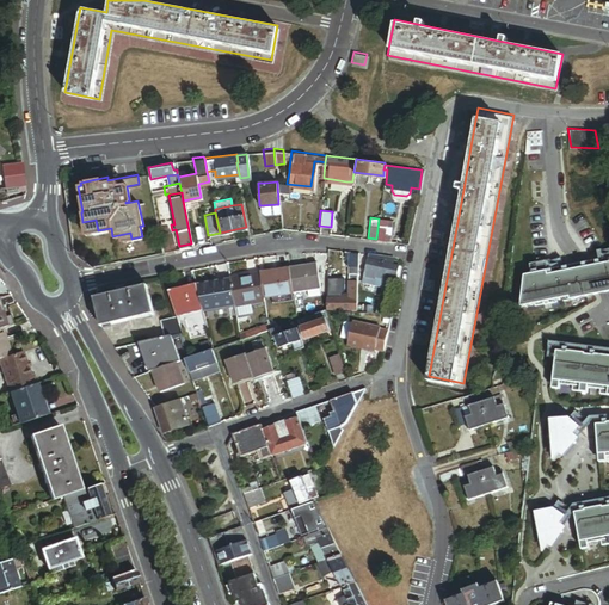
[(391,220),(379,218),(376,239),(388,240),(391,220)]
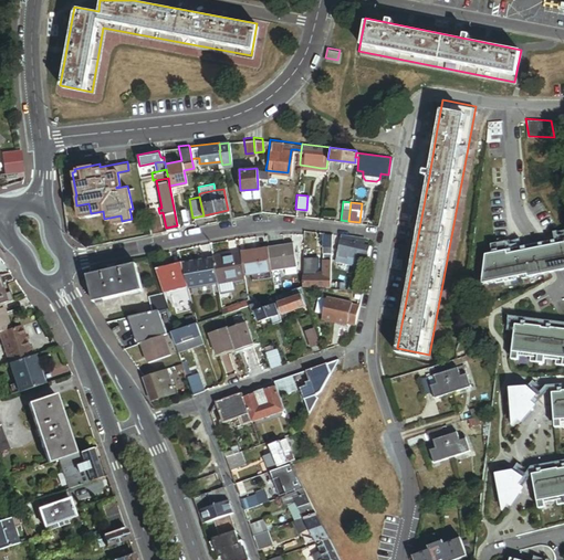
[(150,232),(162,230),(158,214),(156,215),(155,209),(146,210),(150,232)]
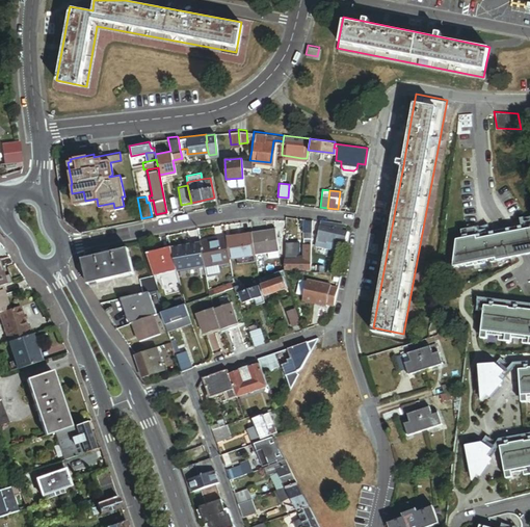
[(310,234),(311,217),(302,217),(301,230),(303,230),(306,230),(306,233),(310,234)]
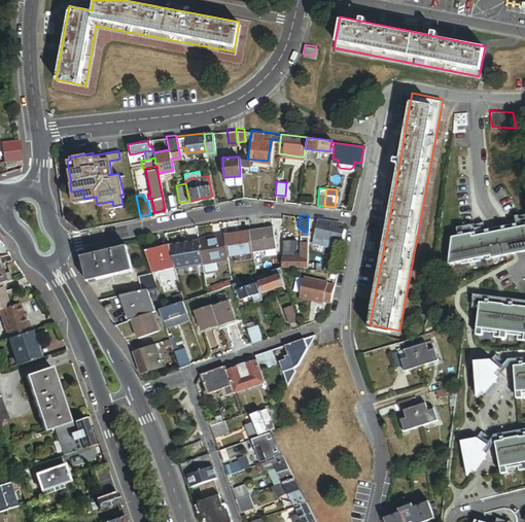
[(344,229),(344,228),(334,225),(334,223),(315,220),(312,240),(319,241),(320,235),(331,237),(330,242),(340,243),(343,232),(344,229)]
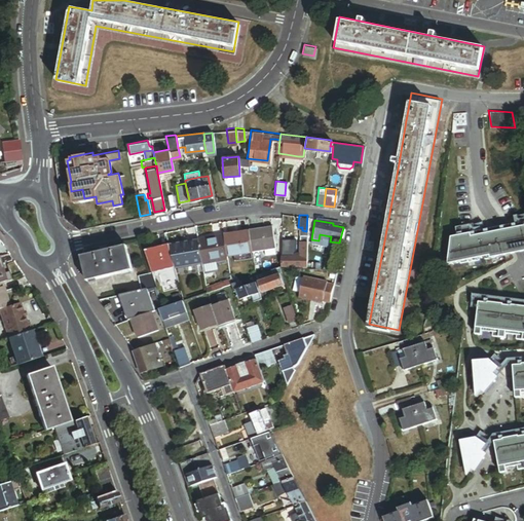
[(523,221),(503,224),(449,233),(446,260),(523,250),(523,221)]
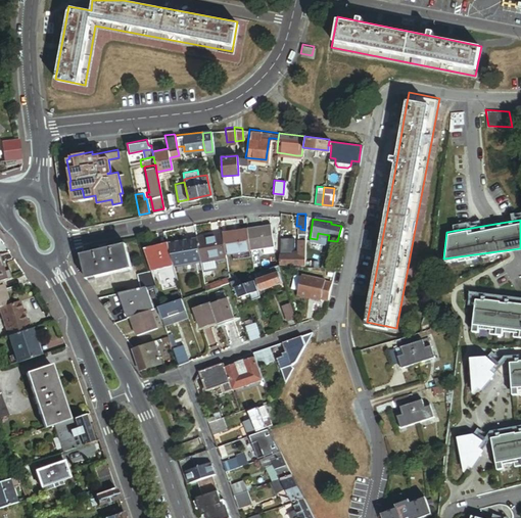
[(270,224),(246,227),(246,228),(249,248),(262,246),(263,252),(272,251),(272,245),(273,245),(272,242),(272,237),(271,232),(270,224)]
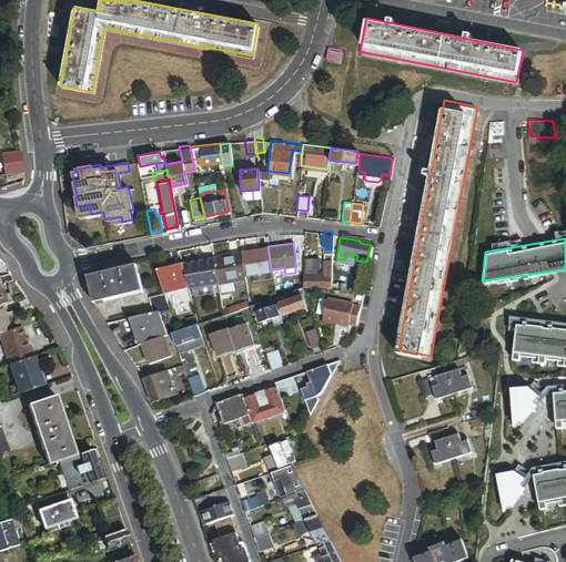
[(268,247),(240,251),(243,273),(271,269),(268,247)]
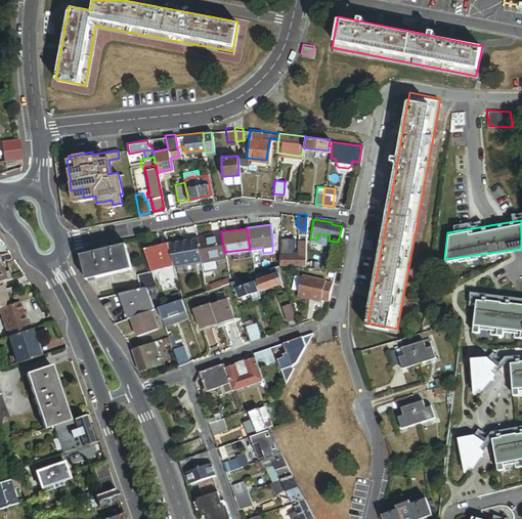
[(224,252),(221,231),(196,236),(200,260),(225,255),(224,252)]
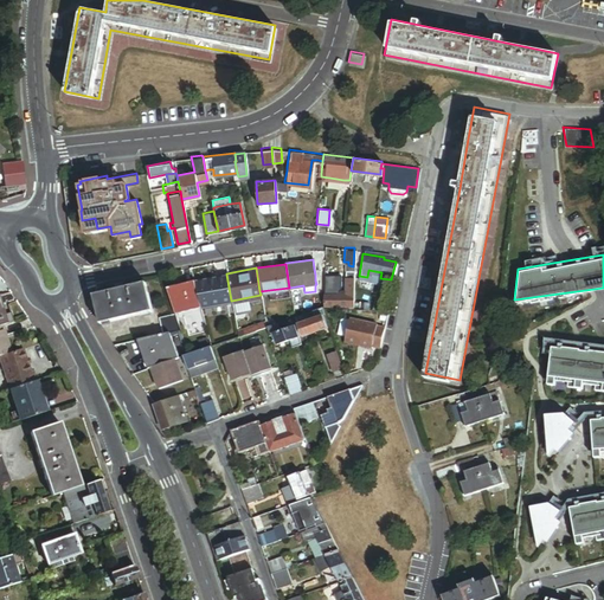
[(338,292),(323,292),(322,304),(352,305),(353,270),(346,270),(345,270),(344,288),(339,288),(339,289),(338,290),(338,292)]
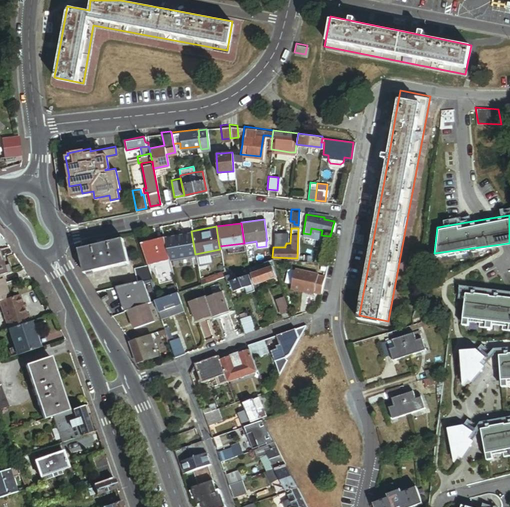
[(302,236),(319,239),(318,243),(326,245),(330,236),(321,235),(322,230),(311,228),(310,234),(303,233),(302,236)]
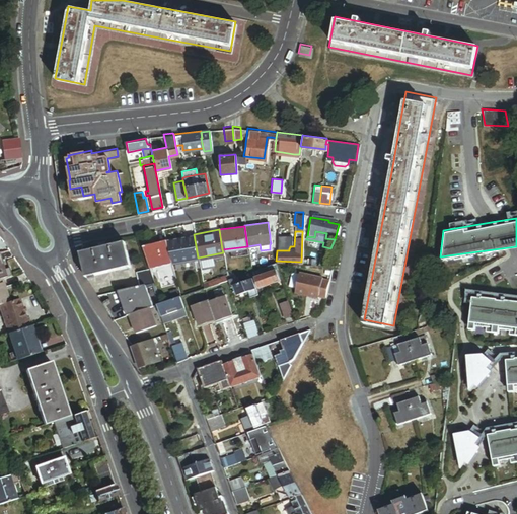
[(198,258),(194,234),(165,239),(170,262),(170,263),(198,258)]
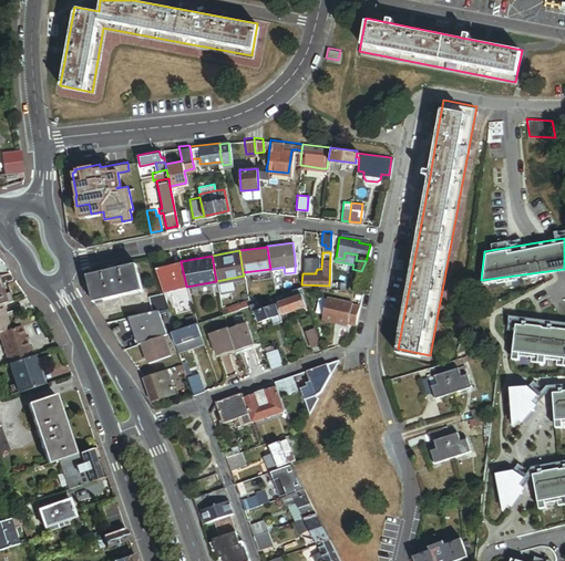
[(161,291),(186,286),(181,261),(153,267),(161,291)]
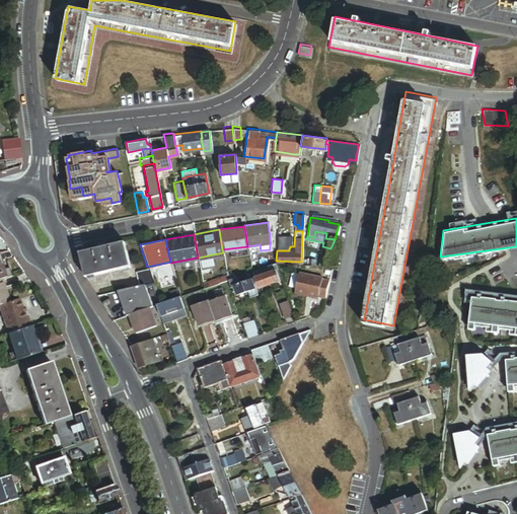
[(121,241),(79,250),(85,275),(126,266),(121,241)]
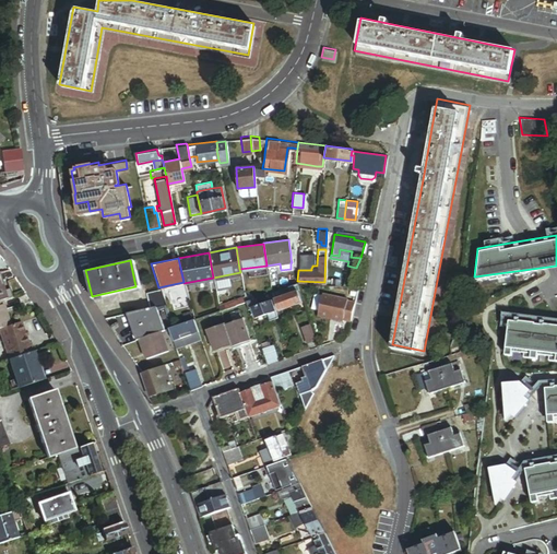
[(296,282),(286,286),(288,292),(296,289),(298,289),(296,282)]
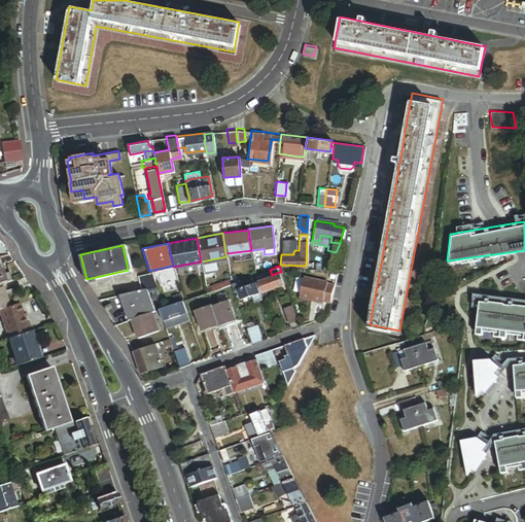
[(272,275),(270,270),(254,275),(259,290),(282,282),(279,272),(272,275)]
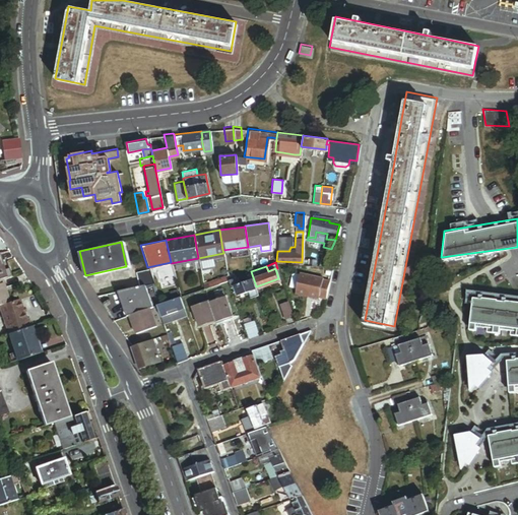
[(152,281),(147,267),(134,270),(137,285),(143,283),(152,281)]
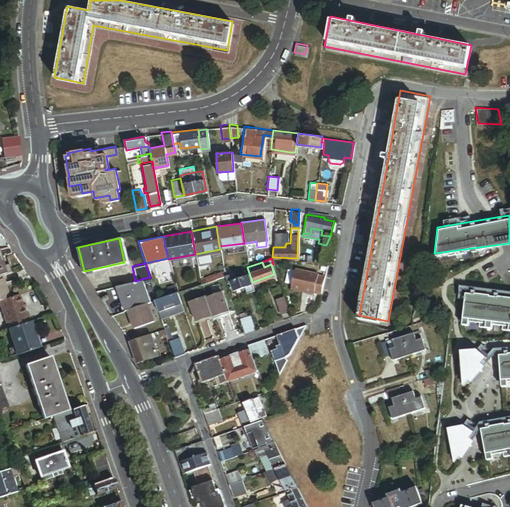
[(313,291),(319,292),(323,275),(316,274),(317,273),(294,268),(289,287),(312,292),(313,291)]
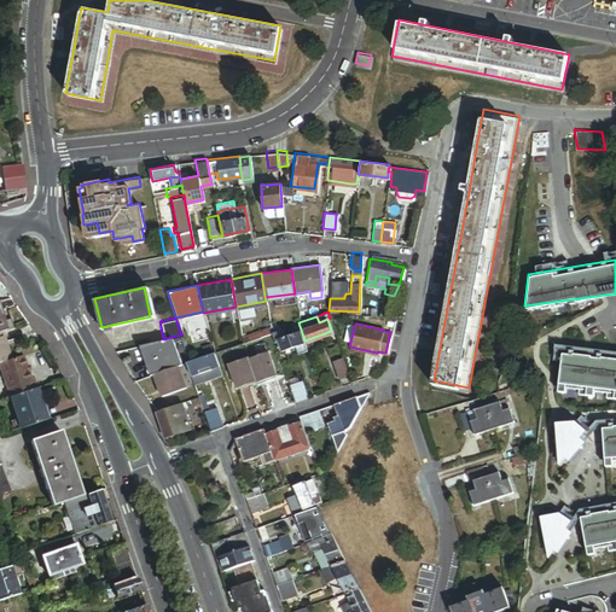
[(242,342),(269,332),(268,325),(240,334),(242,342)]
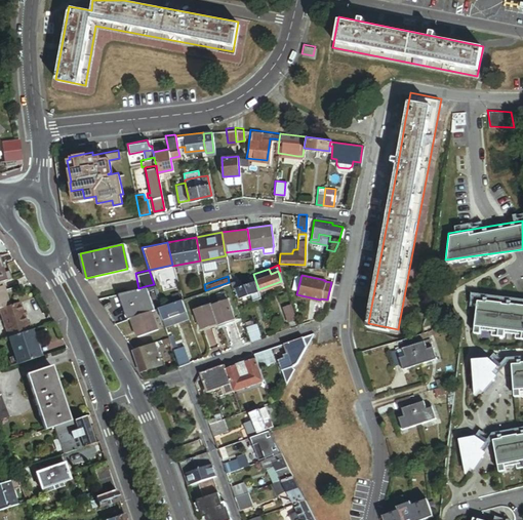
[(1,278),(0,278),(0,305),(8,303),(1,278)]
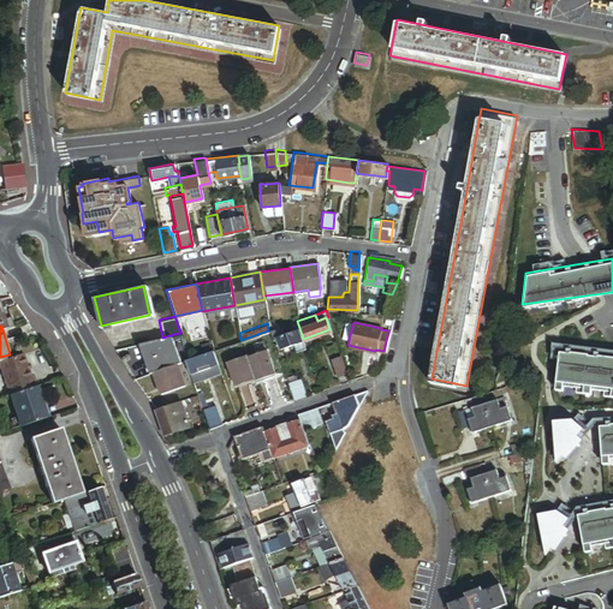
[(281,334),(279,327),(268,330),(273,344),(277,342),(278,347),(291,342),(299,340),(296,329),(290,332),(281,334)]
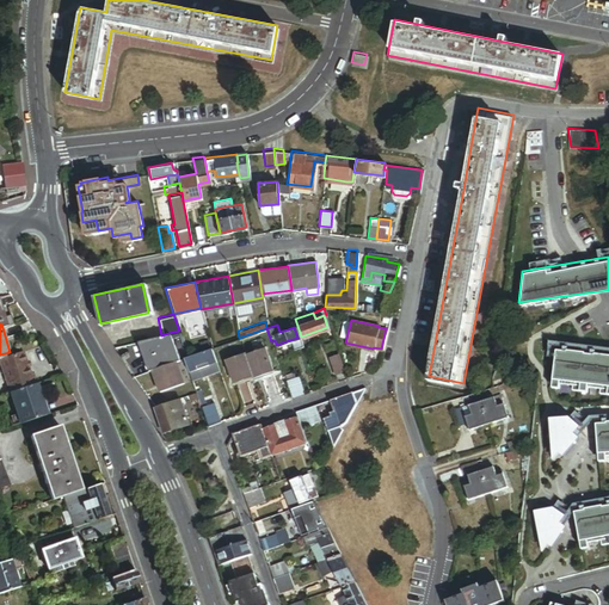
[(168,333),(161,335),(137,340),(147,370),(149,369),(174,360),(178,359),(168,333)]
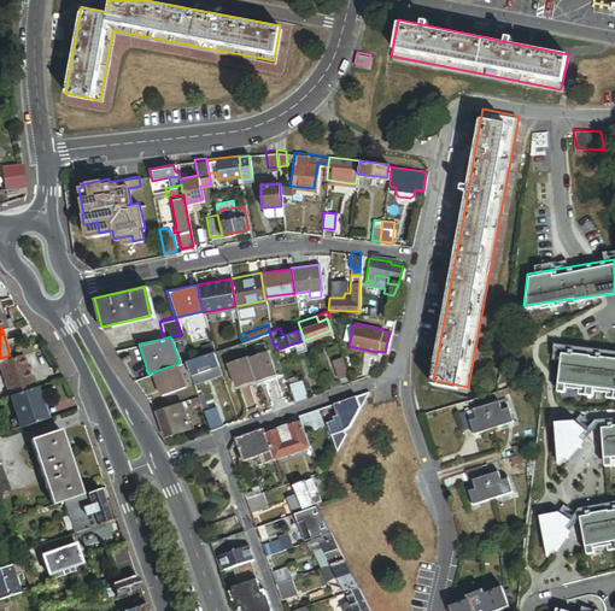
[(303,348),(300,341),(292,344),(294,352),(303,348)]
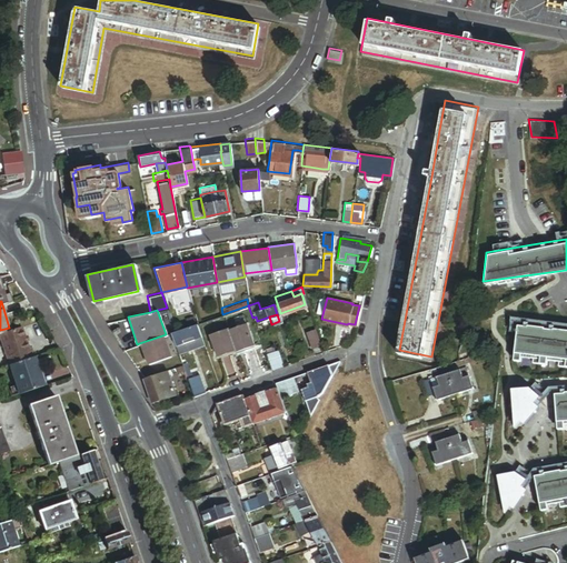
[(514,350),(566,357),(566,325),(516,320),(514,350)]
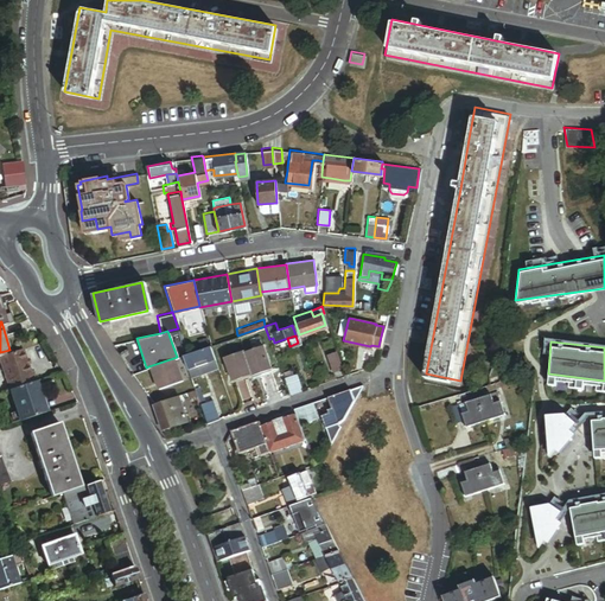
[(249,371),(249,372),(268,366),(260,345),(242,351),(249,371)]
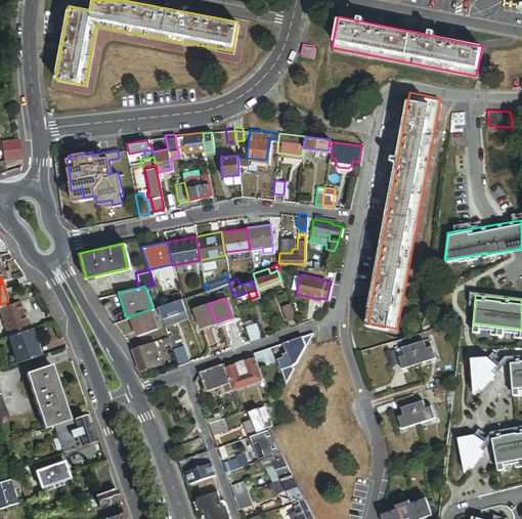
[(8,302),(0,304),(0,312),(6,333),(29,326),(27,317),(25,318),(18,299),(8,302)]
